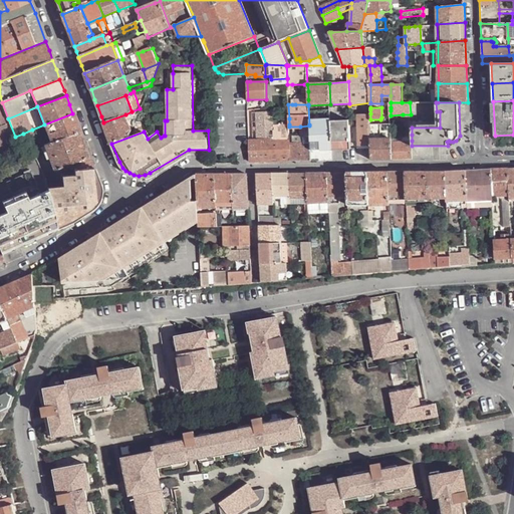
[(272,125),(271,108),(252,109),(253,141),(273,140),(272,125)]
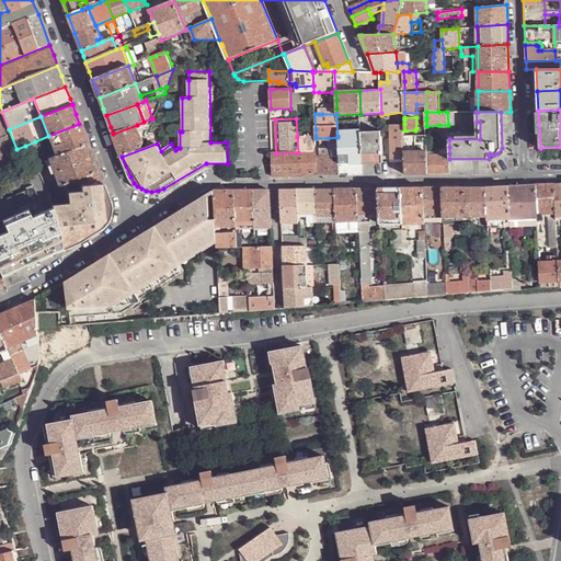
[(83,134),(79,124),(48,136),(56,156),(87,142),(83,134)]
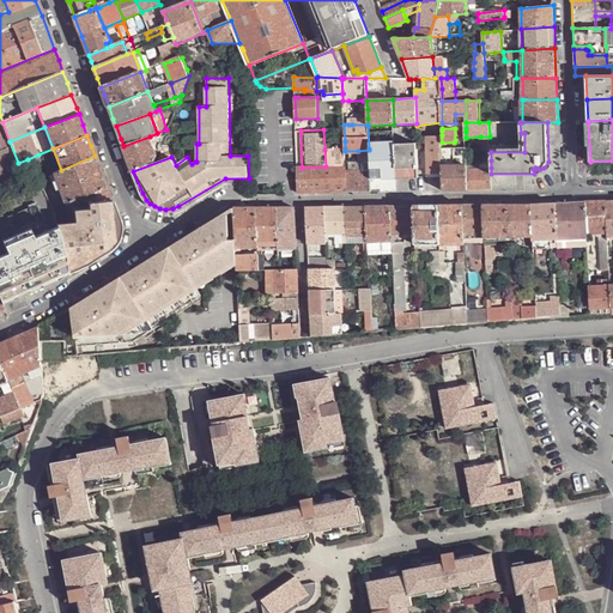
[(436,135),(429,135),(429,177),(443,176),(443,147),(442,143),(442,135),(436,135)]
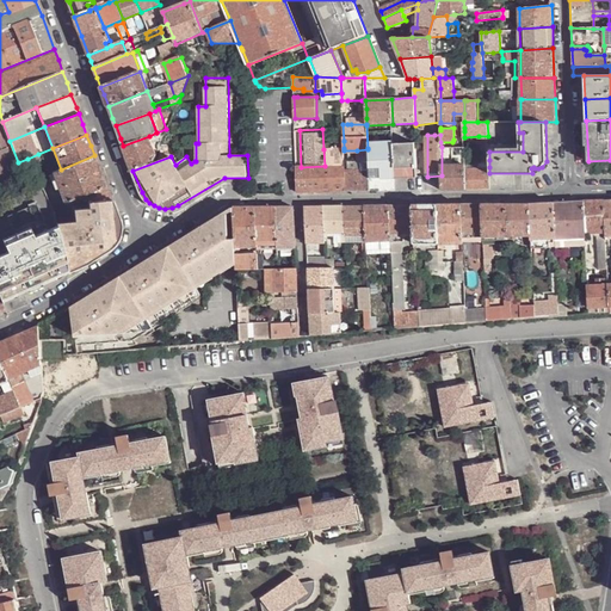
[(155,154),(149,136),(123,146),(128,158),(133,170),(155,161),(156,155),(155,154)]
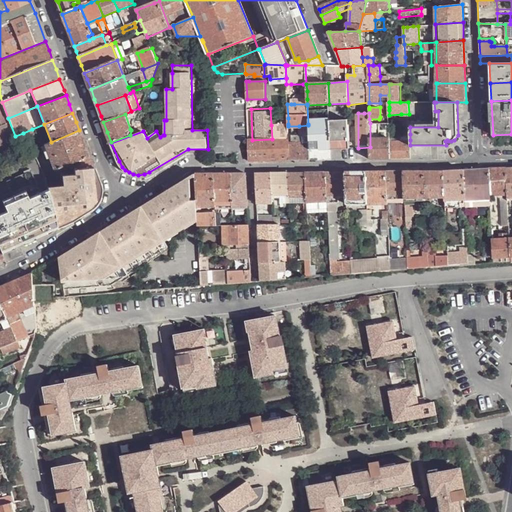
[(409,114),(401,114),(401,124),(405,125),(409,124),(409,114)]
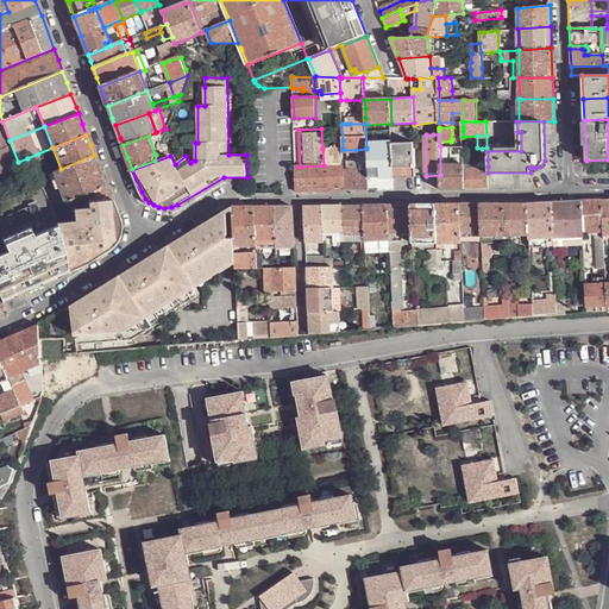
[(415,145),(391,146),(393,176),(416,176),(415,148),(415,145)]
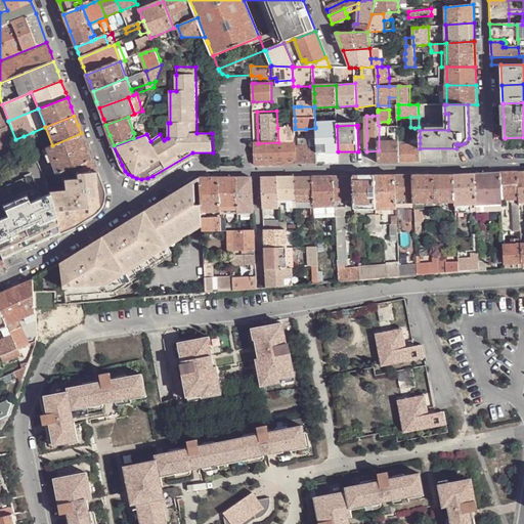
[(317,153),(338,151),(337,126),(315,127),(315,128),(316,145),(317,153)]
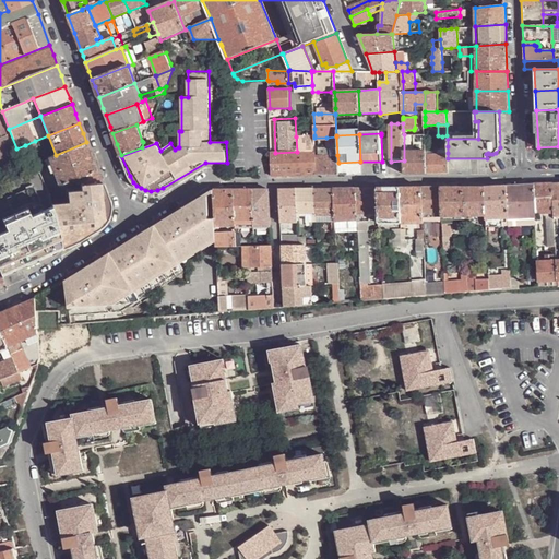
[(425,134),(404,134),(404,161),(404,174),(426,173),(426,154),(426,147),(425,134)]
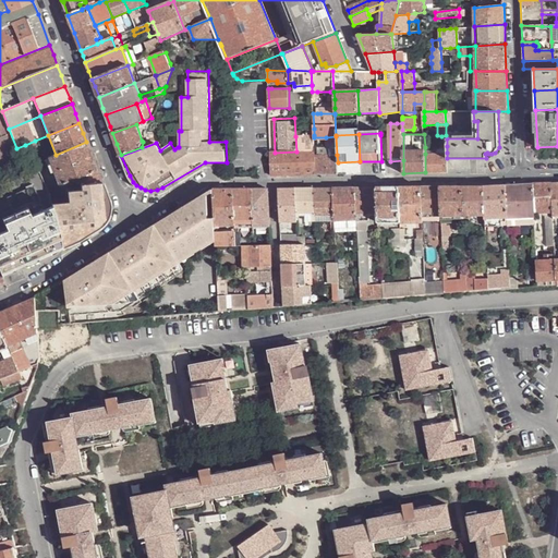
[(314,137),(314,135),(308,136),(295,136),(296,152),(315,150),(314,137)]
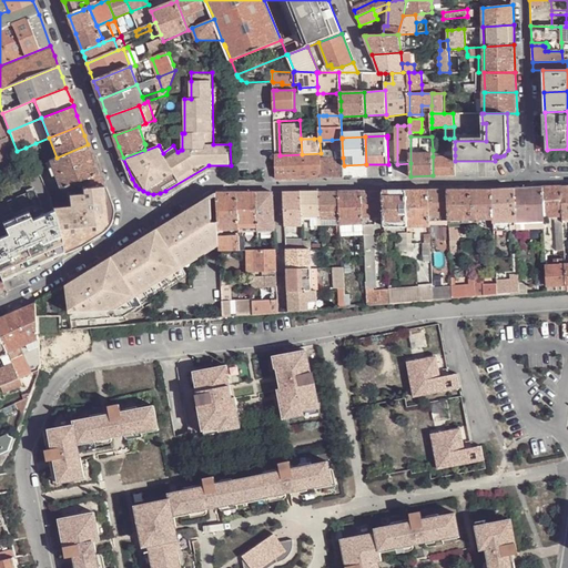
[(342,139),(332,140),(333,150),(333,158),(343,158),(342,139)]
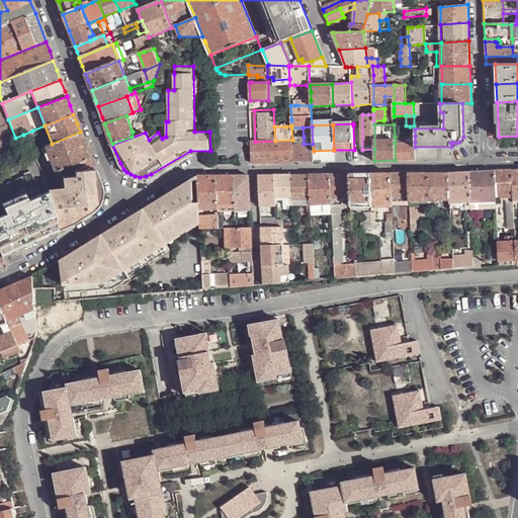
[(34,136),(32,131),(23,135),(25,140),(34,136)]
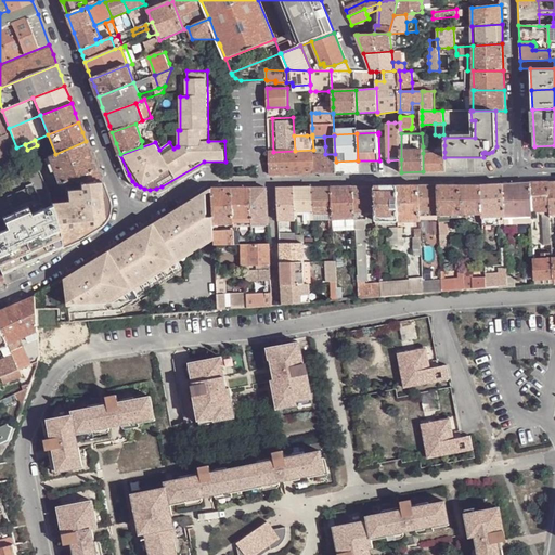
[(91,155),(86,141),(55,154),(48,156),(59,183),(64,181),(74,177),(97,168),(91,155)]
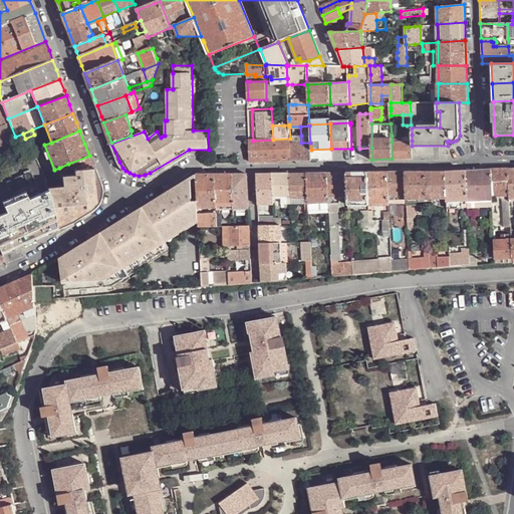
[(290,143),(290,139),(273,140),(253,141),(249,141),(250,152),(249,153),(250,162),(290,161),(290,143)]
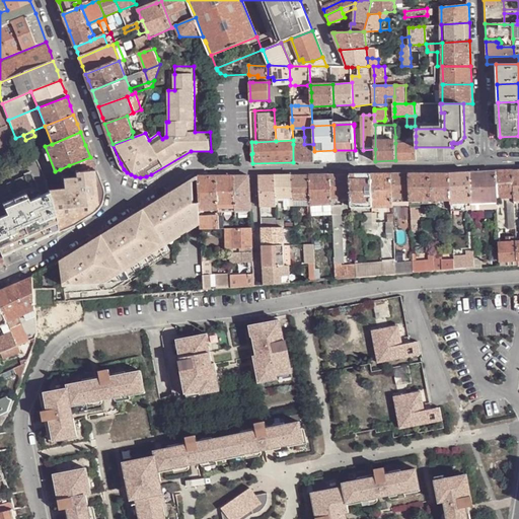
[(416,142),(395,143),(395,160),(416,160),(416,147),(416,142)]
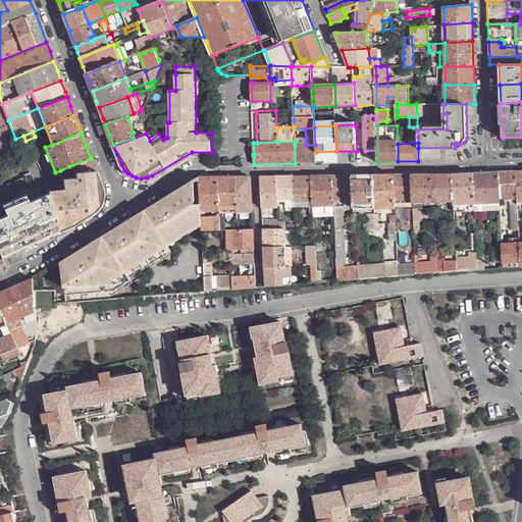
[(316,152),(315,145),(306,145),(298,145),(295,145),(295,163),(316,163),(316,152)]
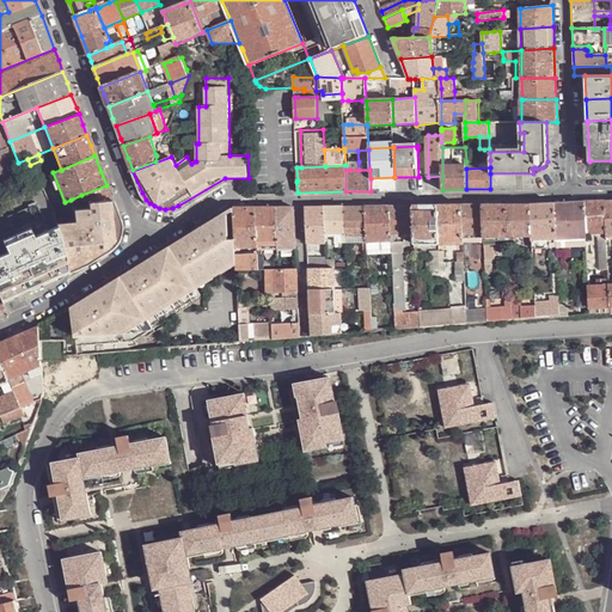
[(109,193),(106,185),(81,195),(84,202),(111,200),(109,193)]
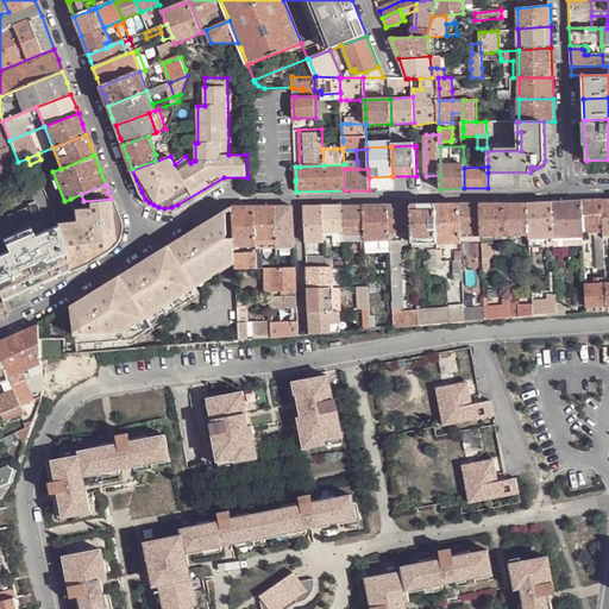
[(0,253),(0,297),(2,302),(58,277),(68,270),(86,262),(111,246),(113,244),(117,240),(119,236),(120,227),(119,221),(112,199),(88,202),(89,207),(74,209),(75,220),(58,223),(58,225),(49,228),(35,234),(33,236),(31,232),(5,244),(8,251),(0,253)]
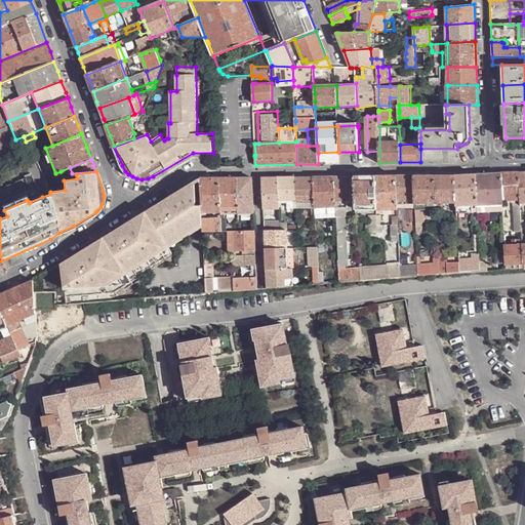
[(520,172),(501,173),(502,191),(514,191),(520,191),(520,172)]
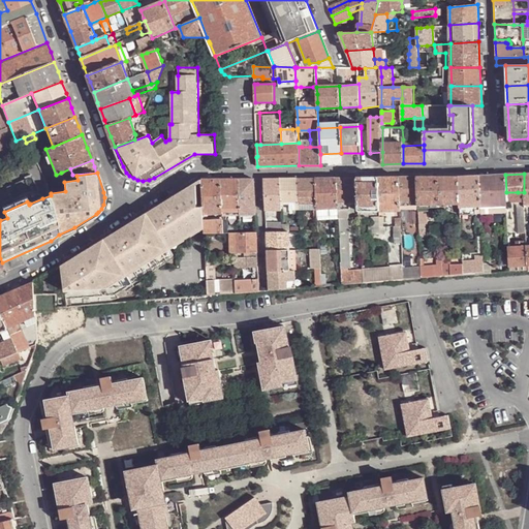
[(0,190),(0,220),(7,218),(4,212),(27,201),(29,205),(30,204),(25,192),(36,187),(31,175),(24,178),(25,180),(0,190)]
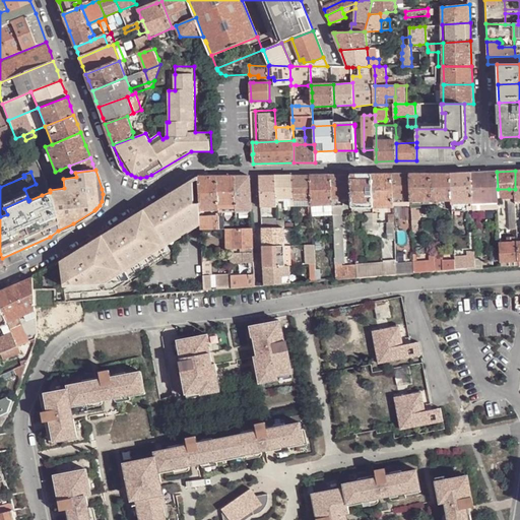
[(497,172),(471,173),(472,203),(499,202),(498,196),(498,189),(497,172)]
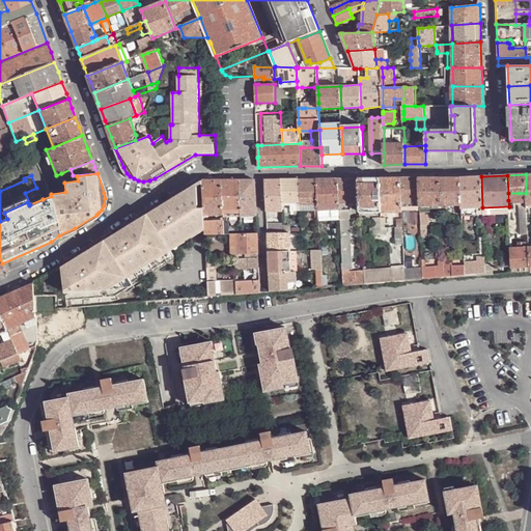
[(482,207),(481,176),(460,177),(462,204),(462,208),(476,207),(482,207)]
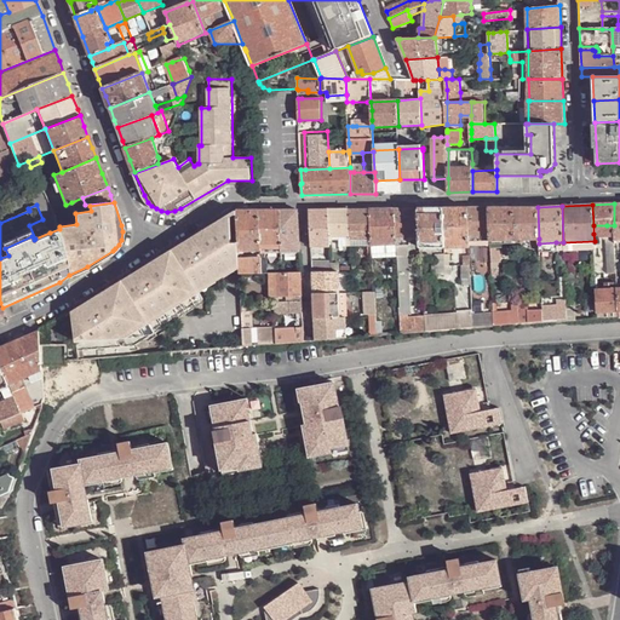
[(446,247),(443,207),(419,208),(420,236),(420,241),(420,245),(422,247),(446,247)]
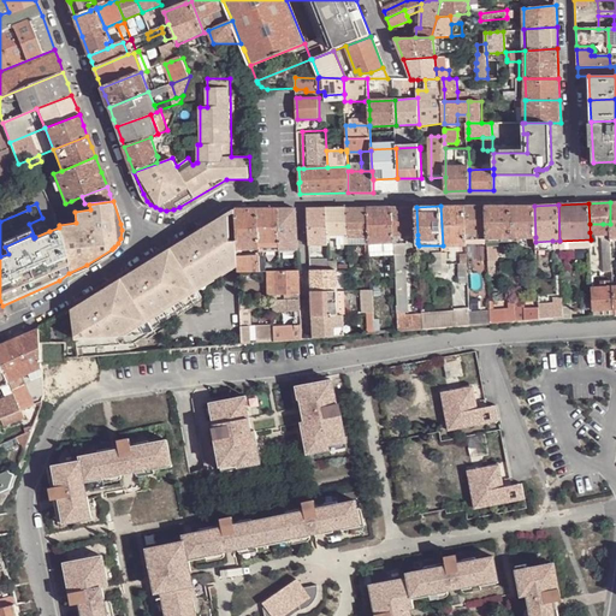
[(465,206),(440,206),(443,246),(467,246),(467,244),(467,237),(467,234),(465,206)]
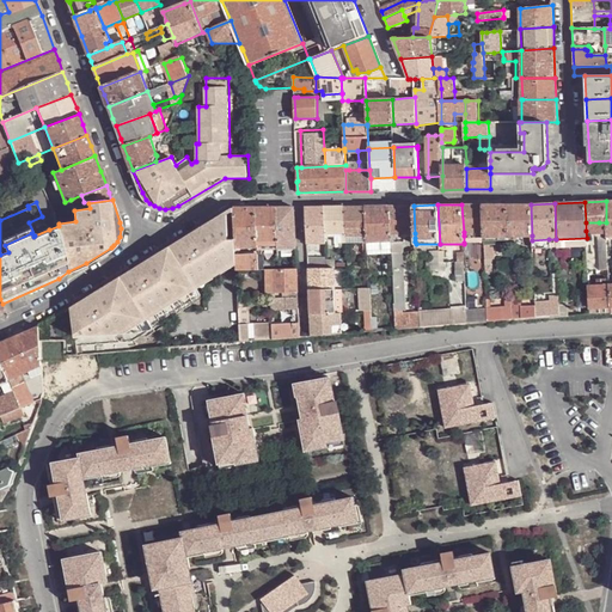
[(483,204),(461,204),(464,232),(467,232),(484,232),(483,204)]
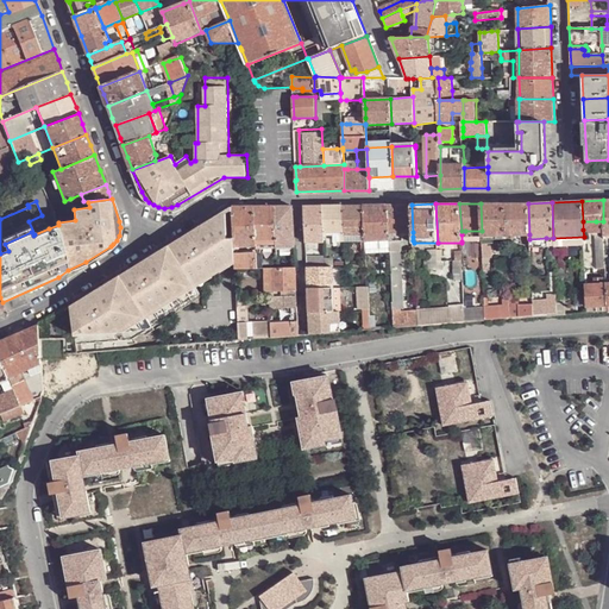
[(507,236),(504,203),(481,203),(482,231),(483,237),(507,236)]
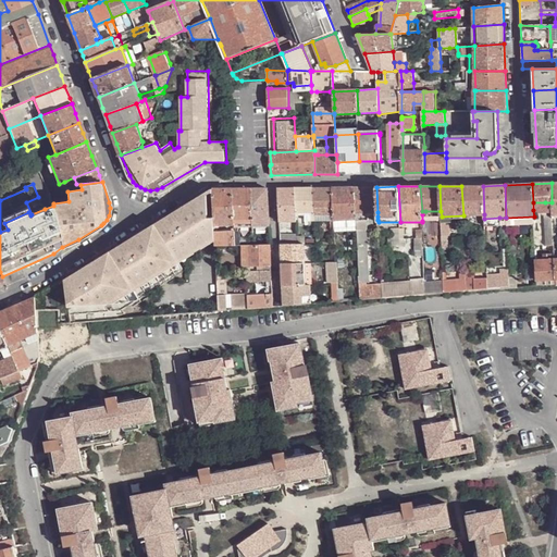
[(484,214),(483,186),(461,186),(463,215),(484,214)]
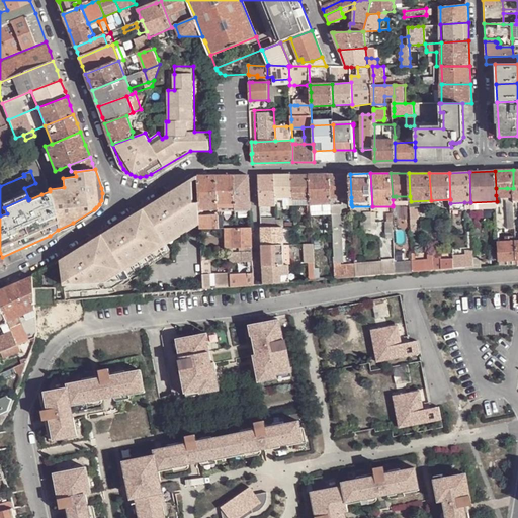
[(310,174),(291,175),(293,196),(293,199),(295,199),(308,199),(311,199),(310,174)]
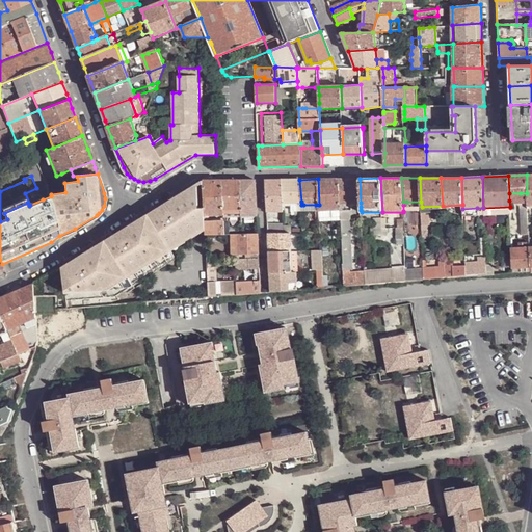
[(340,203),(339,179),(318,179),(319,205),(319,207),(319,209),(341,209),(340,203)]
